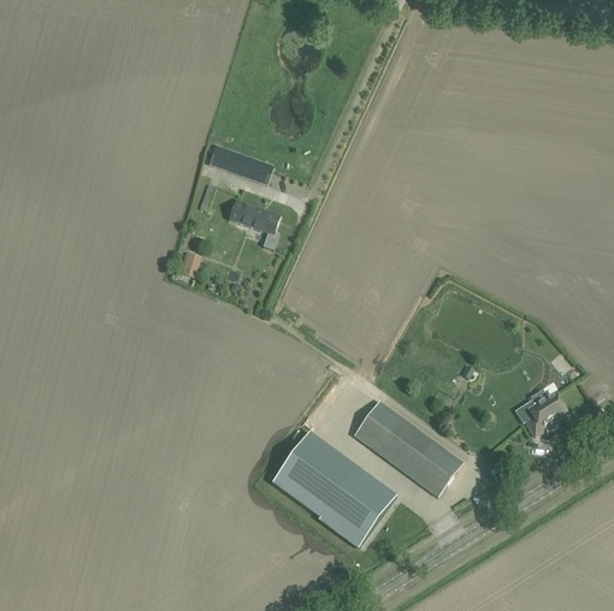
[(208,159),(208,162),(254,179),(265,183),(267,177),(270,171),(272,165),(260,160),(214,143),(208,159)]
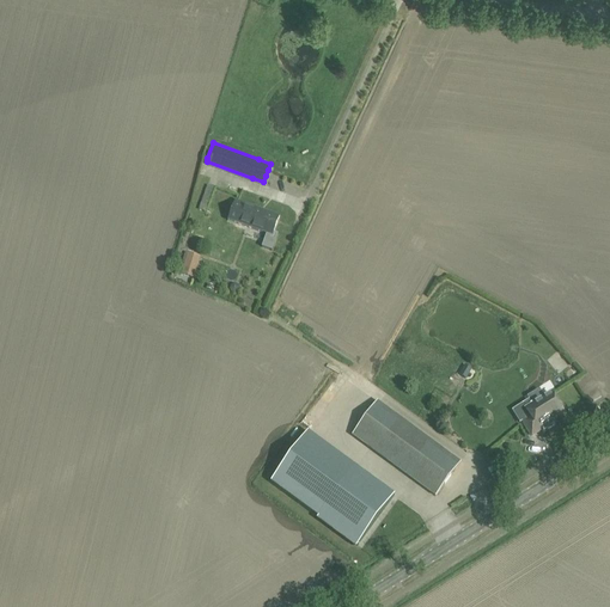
[(196,206),(205,208),(213,184),(205,182),(196,206)]
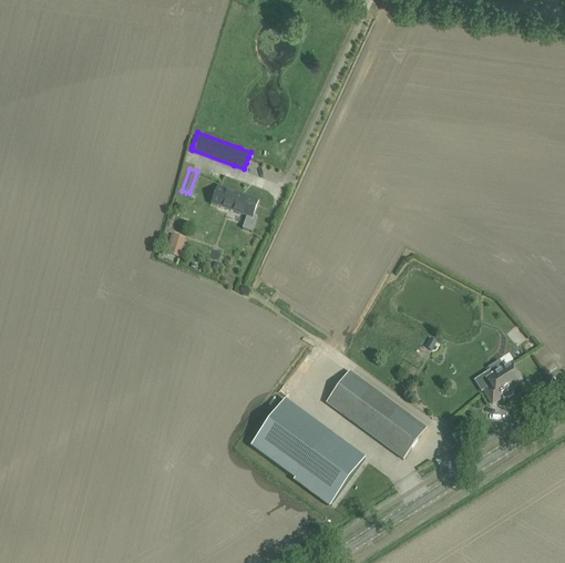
[(212,193),(209,201),(244,213),(240,225),(240,226),(248,228),(249,229),(255,214),(255,213),(252,212),(257,196),(242,191),(237,190),(216,182),(215,182),(212,193)]
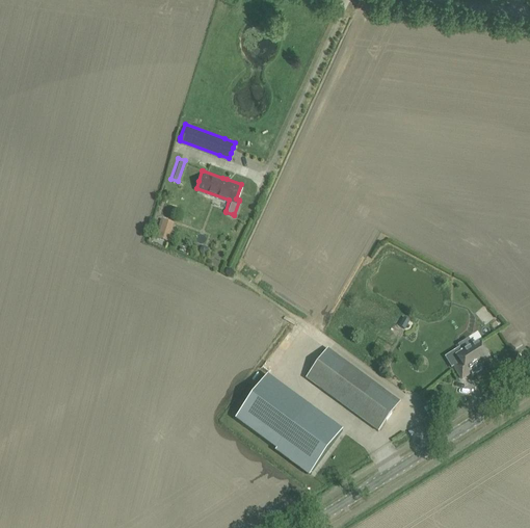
[(154,234),(166,238),(171,220),(159,216),(154,234)]
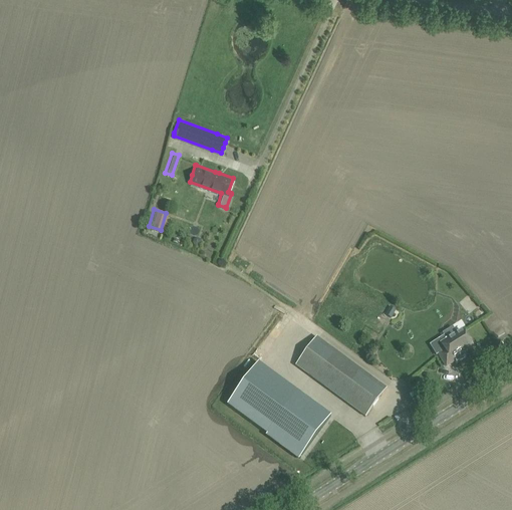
[(442,331),(428,341),(435,351),(436,351),(437,350),(437,351),(439,354),(444,362),(458,354),(456,351),(462,348),(470,342),(465,334),(461,327),(446,337),(444,334),(442,331)]
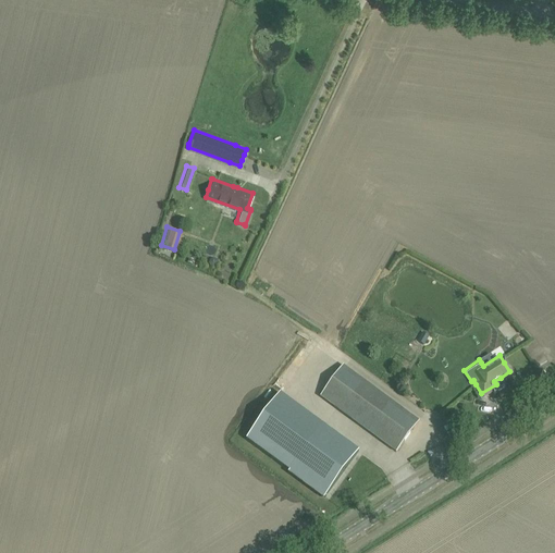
[(417,418),(342,361),(319,393),(394,449),(417,418)]
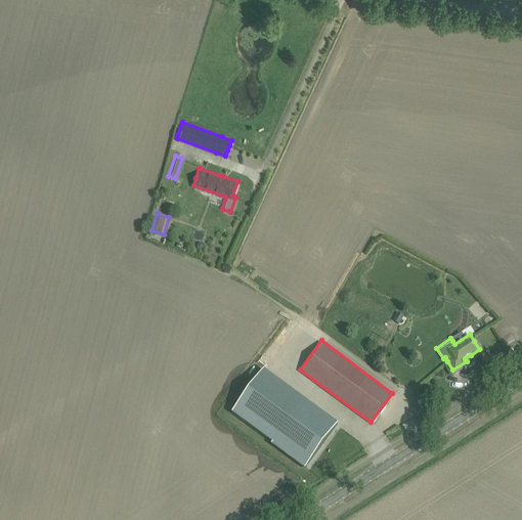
[(261,366),(229,409),(270,439),(304,464),(336,421),(302,396),(261,366)]
